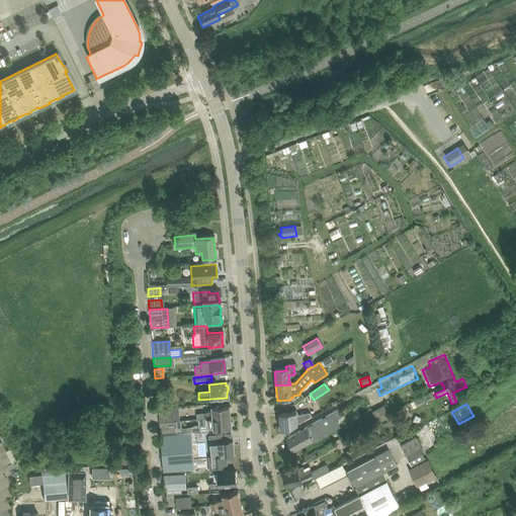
[(375,421),(389,415),(383,406),(371,413),(375,421)]
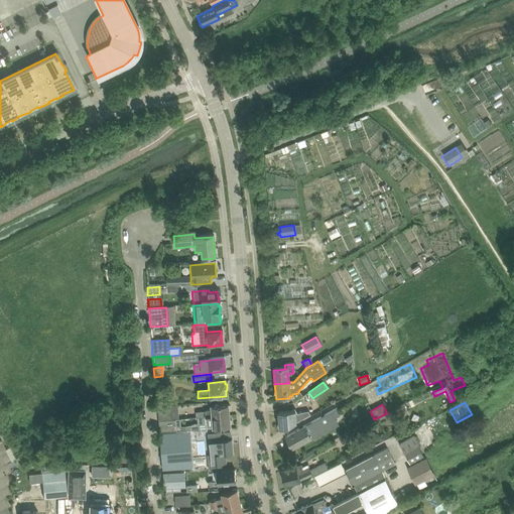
[(403,404),(387,413),(390,418),(406,409),(403,404)]
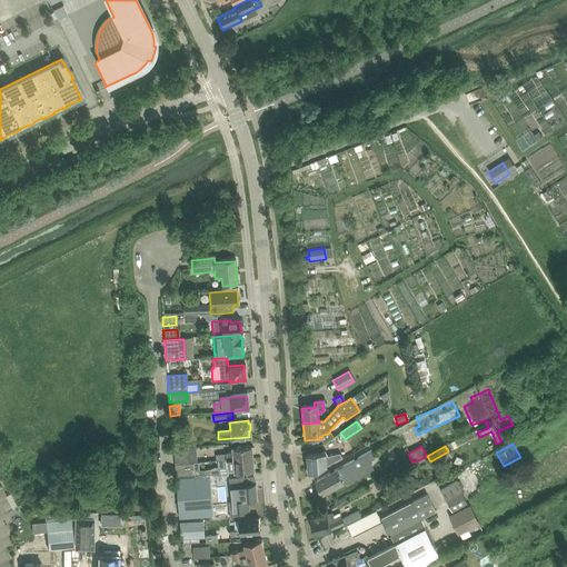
[(217,456),(217,463),(251,459),(251,454),(252,453),(252,449),(250,449),(250,447),(231,449),(231,454),(225,455),(217,456)]
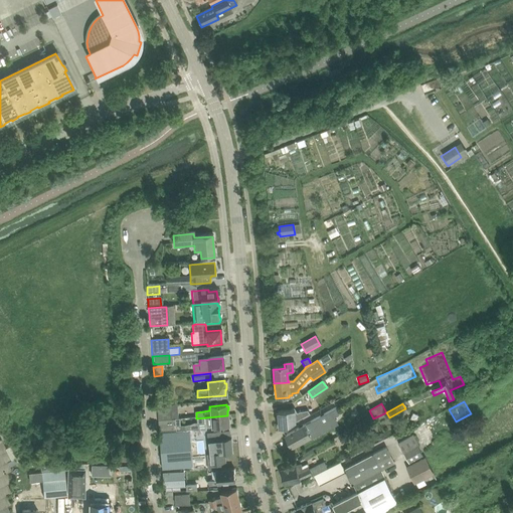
[(177,419),(176,405),(156,406),(157,421),(177,419)]
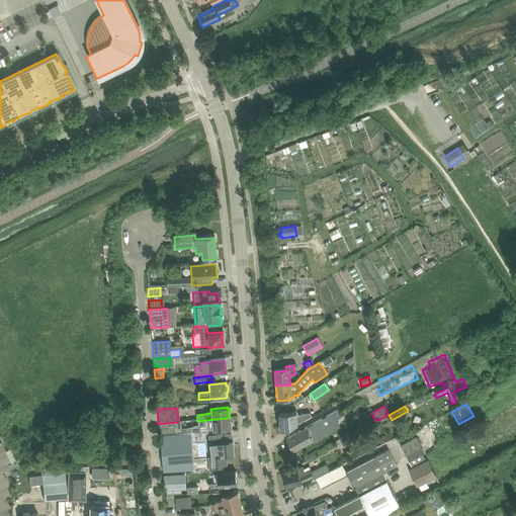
[(288,429),(311,417),(309,414),(299,415),(297,417),(295,412),(291,414),(278,415),(279,424),(277,425),(277,431),(280,430),(282,433),(288,429)]
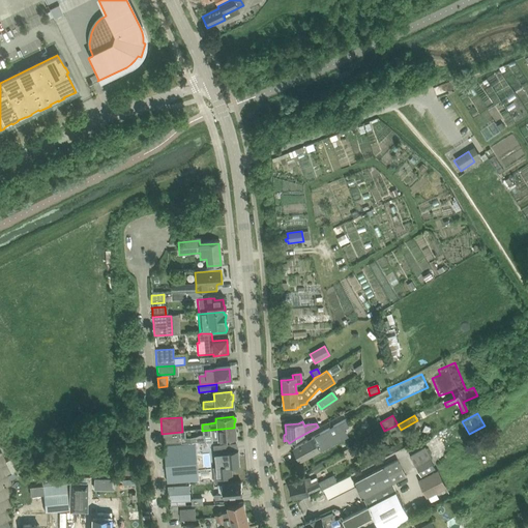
[(306,443),(293,450),(299,461),(313,453),(318,450),(319,453),(328,448),(327,448),(324,441),(344,431),(349,428),(346,421),(328,431),(313,440),(312,440),(306,443)]
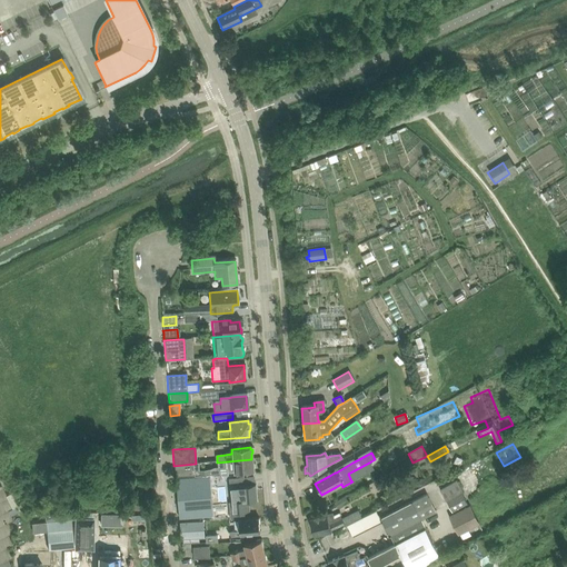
[(254,468),(254,466),(252,465),(251,459),(217,463),(218,476),(219,476),(220,477),(227,477),(226,474),(252,471),(252,470),(254,468)]
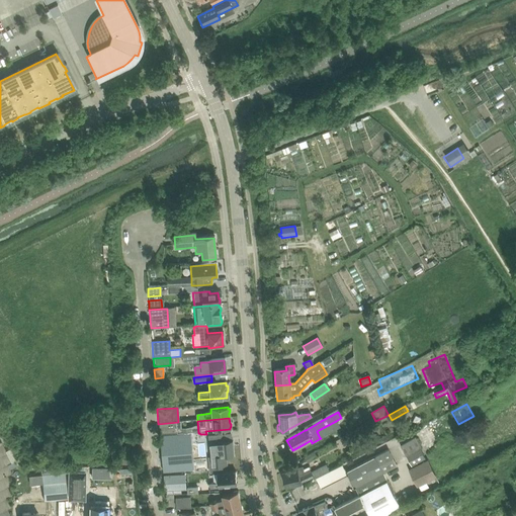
[(176,422),(158,424),(159,435),(177,434),(176,422)]
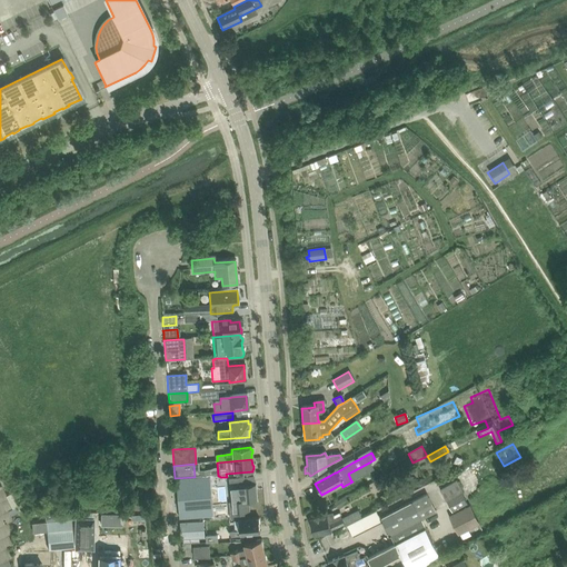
[(211,517),(209,477),(195,477),(175,478),(178,518),(211,517)]
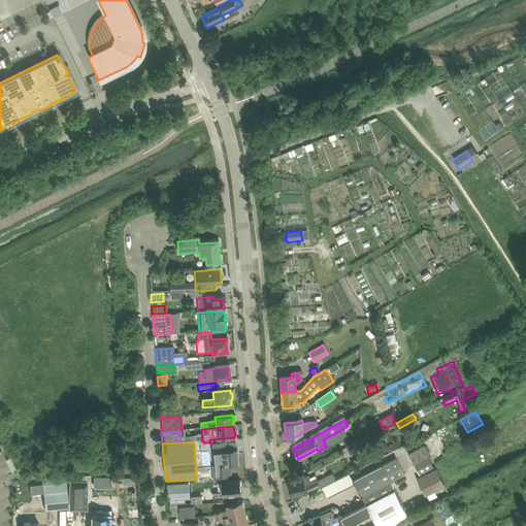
[(212,484),(216,483),(226,482),(225,475),(230,475),(229,465),(237,465),(235,451),(230,452),(229,444),(211,446),(211,454),(214,454),(215,466),(211,467),(210,468),(212,484)]
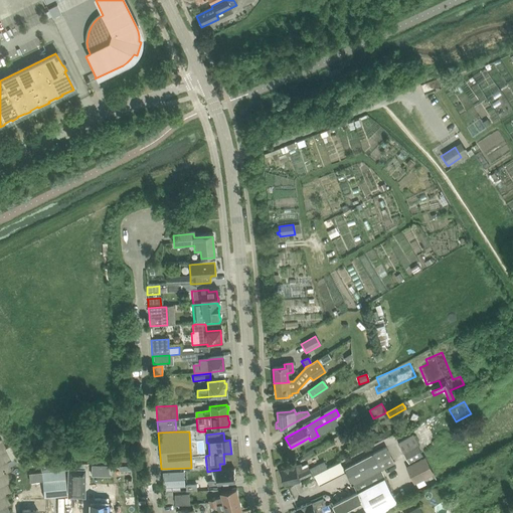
[(411,436),(396,444),(407,463),(421,456),(416,448),(418,447),(411,436)]
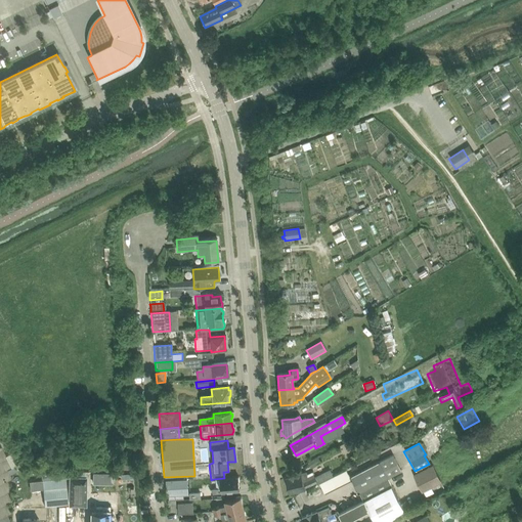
[(8,521),(6,517),(10,515),(6,506),(10,503),(6,494),(10,491),(6,483),(10,480),(6,472),(17,466),(11,453),(5,457),(0,447),(0,521),(8,521)]
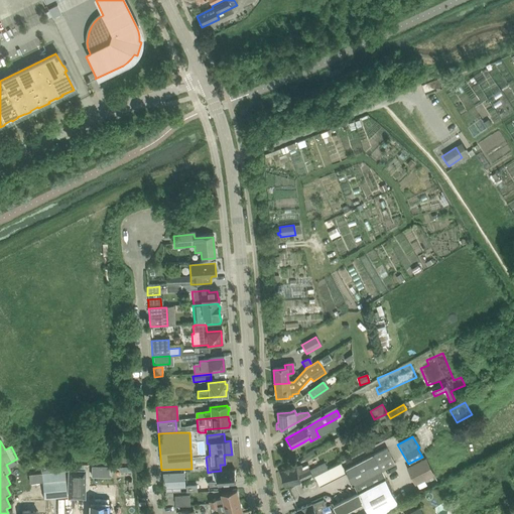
[(382,513),(398,506),(381,473),(394,465),(386,448),(344,471),(352,487),(354,486),(358,494),(333,507),(336,513),(341,513),(363,503),(368,513),(382,513)]
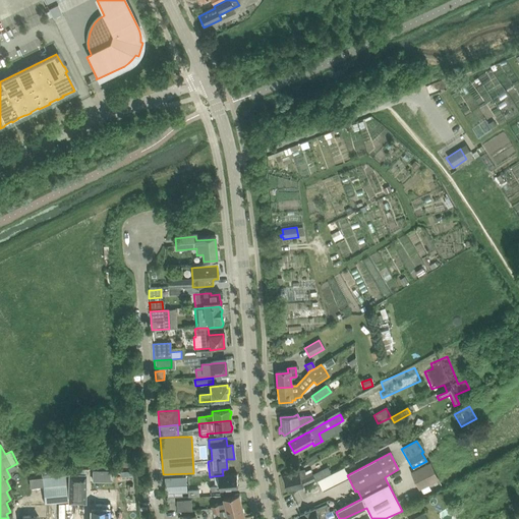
[(308,466),(320,462),(316,456),(306,460),(308,466)]
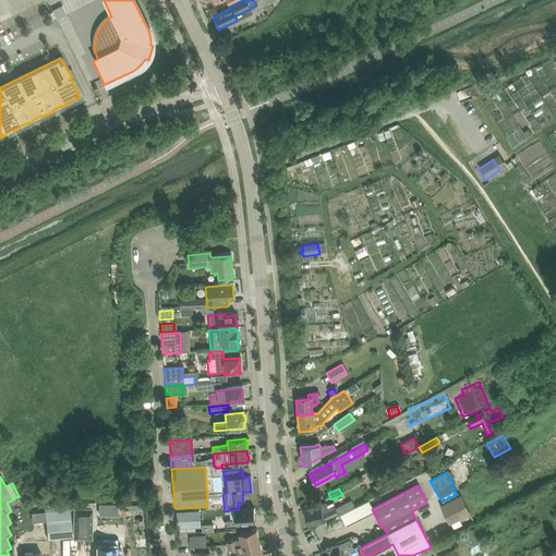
[(459,496),(438,506),(448,526),(469,515),(459,496)]
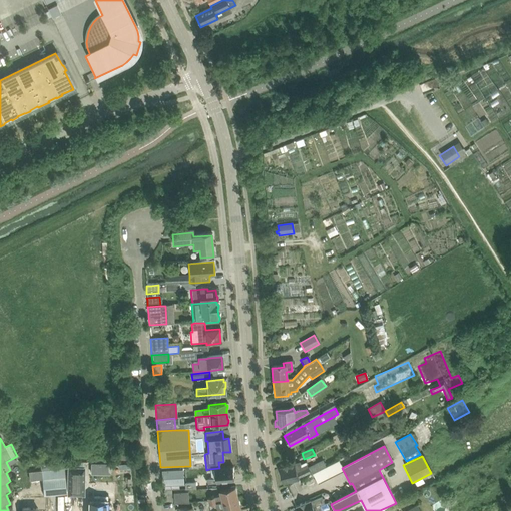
[(326,467),(322,460),(308,467),(305,462),(301,464),(279,470),(282,484),(298,480),(307,475),(308,477),(312,474),(326,467)]
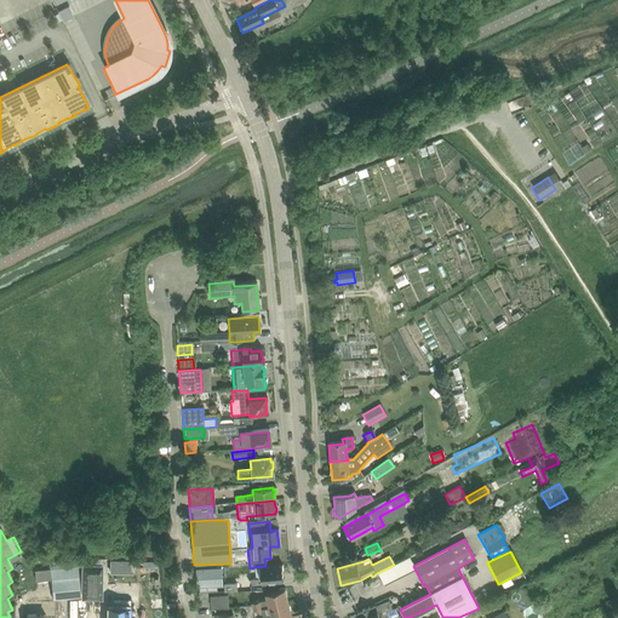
[(394,565),(377,573),(383,585),(400,577),(394,565)]
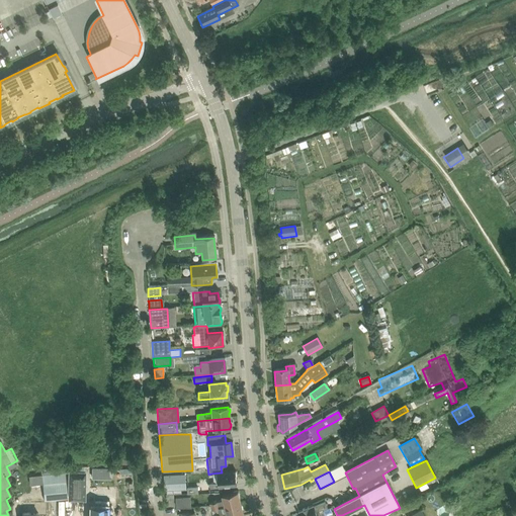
[(217,483),(207,484),(208,490),(222,489),(225,488),(225,487),(236,486),(234,473),(221,475),(216,475),(217,483)]
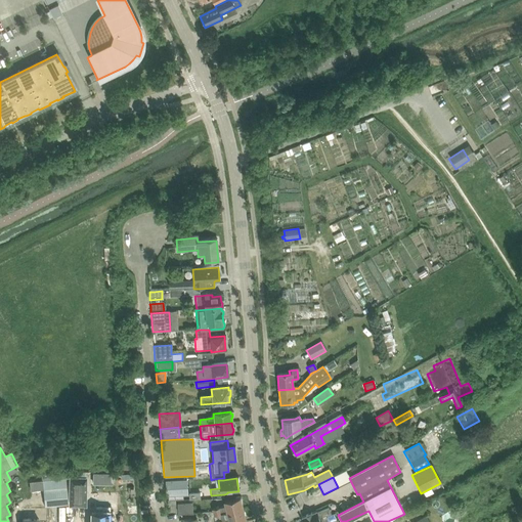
[(63,479),(41,481),(42,491),(44,508),(66,506),(63,479)]
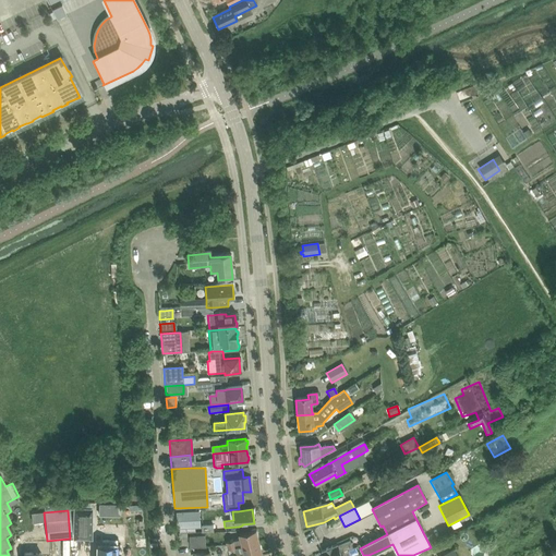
[(73,510),(73,539),(89,540),(89,510),(73,510)]
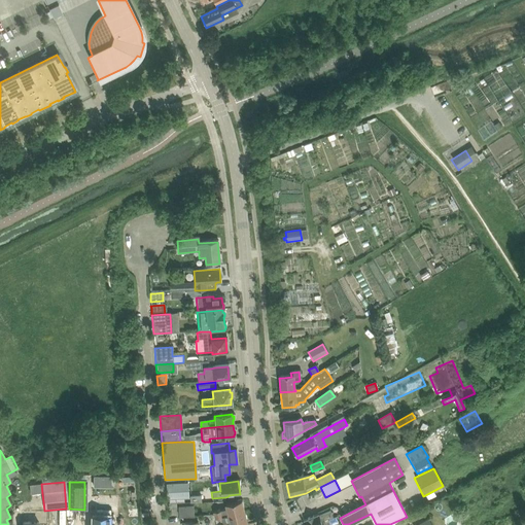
[(187,497),(186,483),(166,485),(167,499),(187,497)]
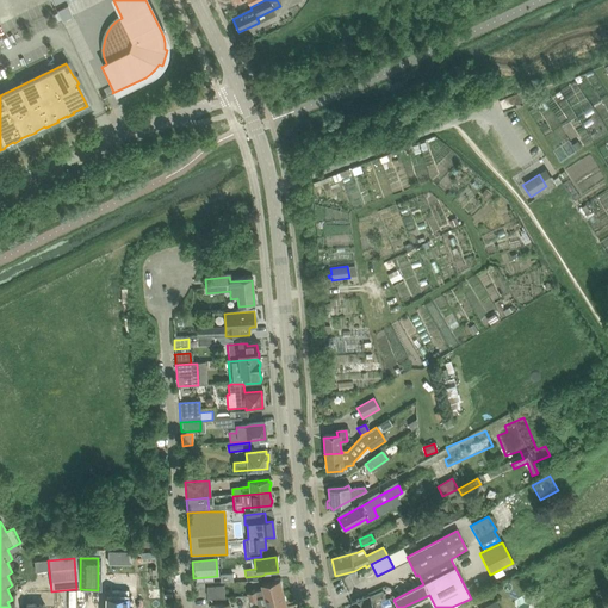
[(264,599),(281,594),(278,581),(260,584),(261,590),(246,594),(248,602),(255,600),(264,599)]
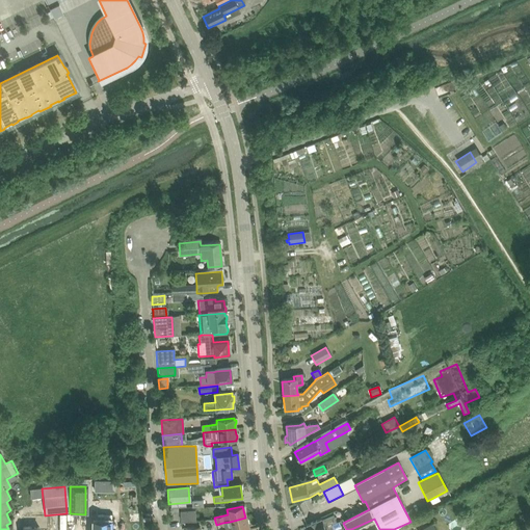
[(194,511),(179,512),(180,523),(194,522),(194,511)]
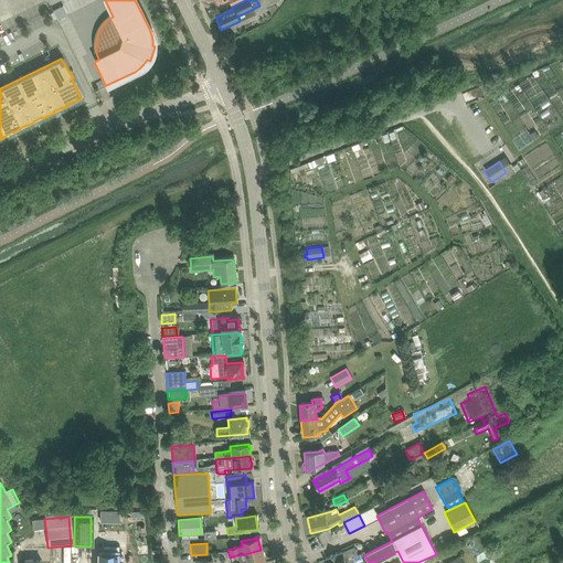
[(96,553),(95,562),(117,562),(117,553),(117,546),(96,546),(96,553)]
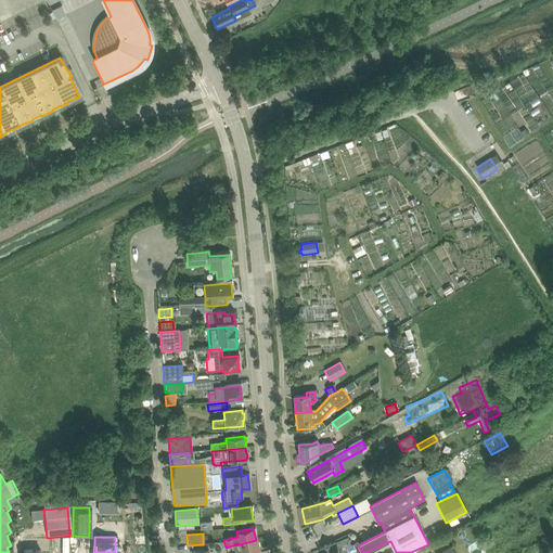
[(344,552),(346,551),(344,548),(349,545),(346,539),(330,545),(323,548),(323,549),(319,551),(319,552),(344,552)]
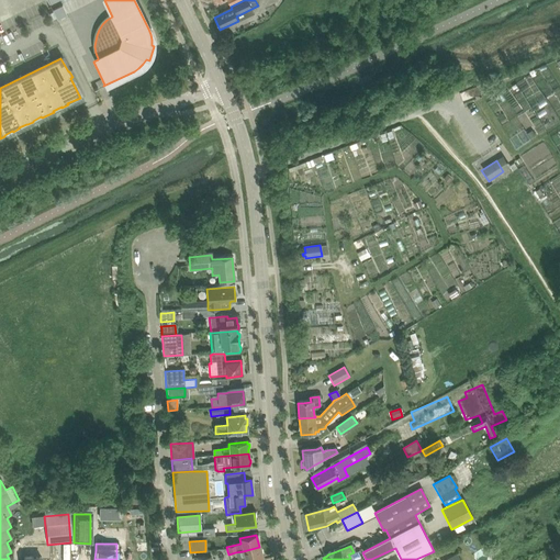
[(22,550),(22,553),(21,559),(40,559),(42,559),(42,547),(34,547),(34,551),(22,550)]
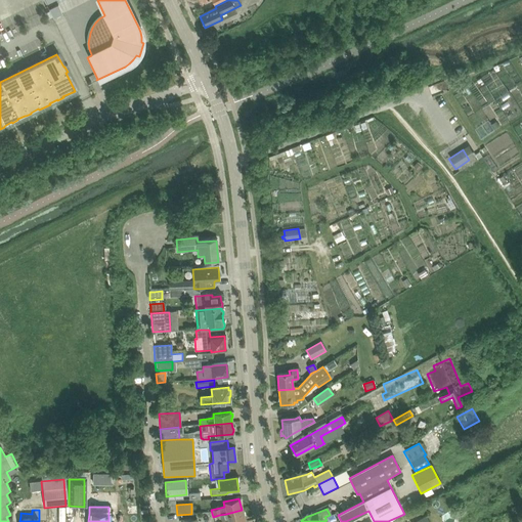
[(245,521),(242,510),(226,514),(219,515),(221,521),(245,521)]
